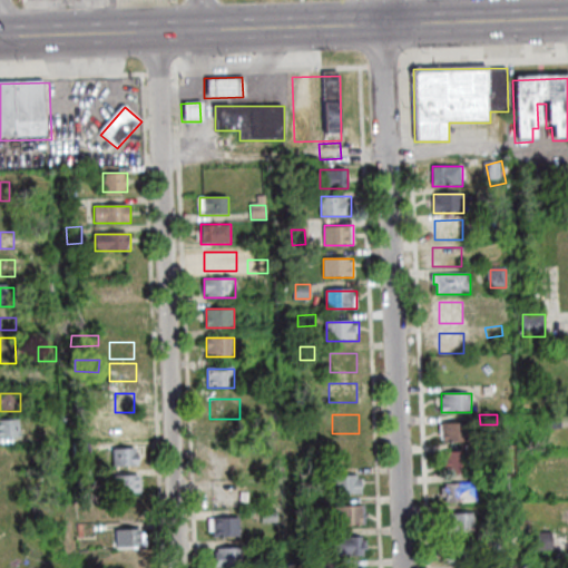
[(560,417),(545,418),(546,430),(562,429),(560,417)]
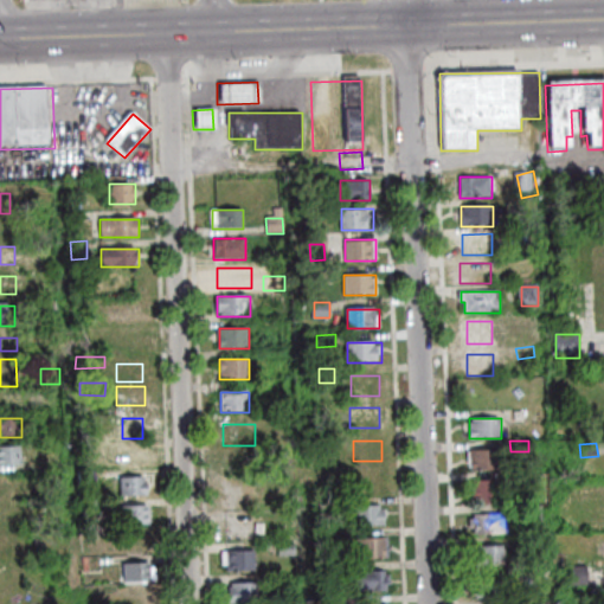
[(0,448),(0,466),(21,466),(21,448),(0,448)]
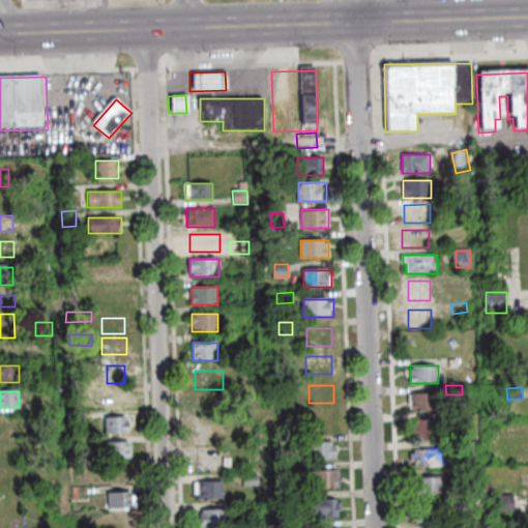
[(128,408),(128,391),(105,391),(105,408),(128,408)]
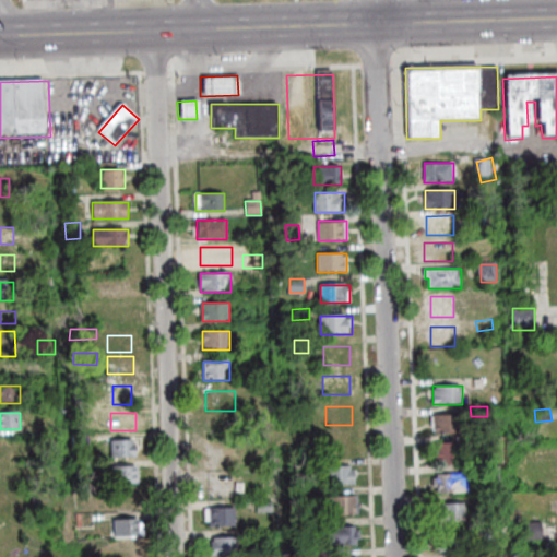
[(434,434),(458,434),(458,414),(434,414),(434,434)]
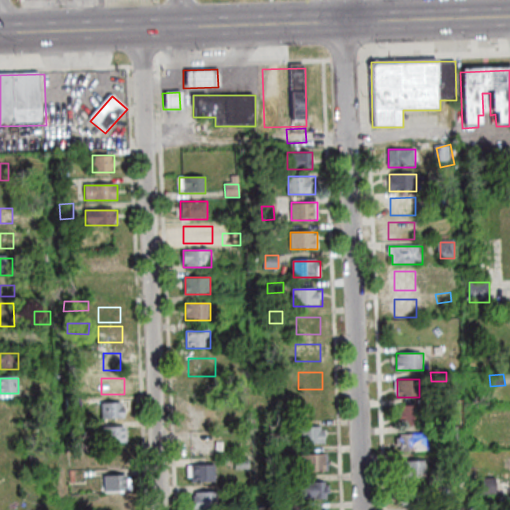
[(288,393),(276,394),(276,405),(289,405),(288,393)]
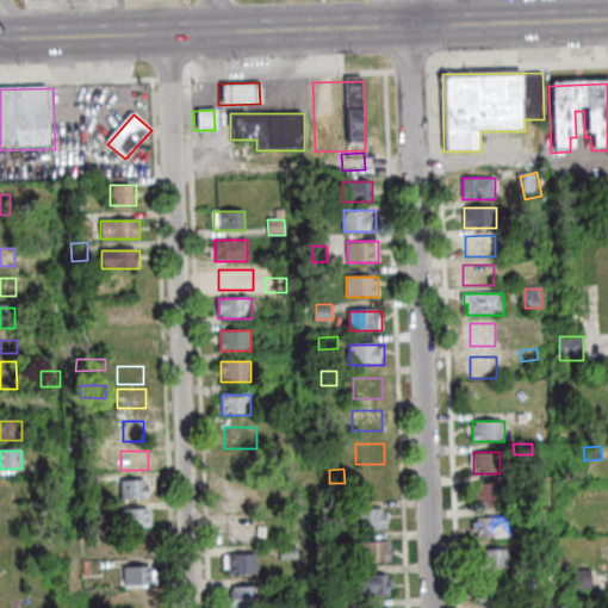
[(97,475),(81,476),(82,489),(98,488),(97,475)]
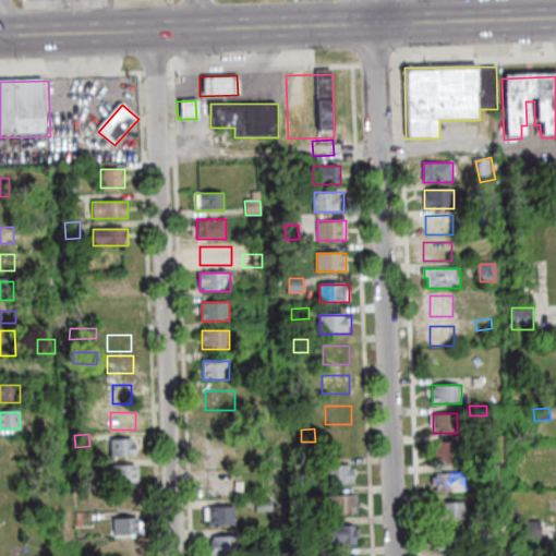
[(353,454),(353,436),(331,436),(331,454),(353,454)]
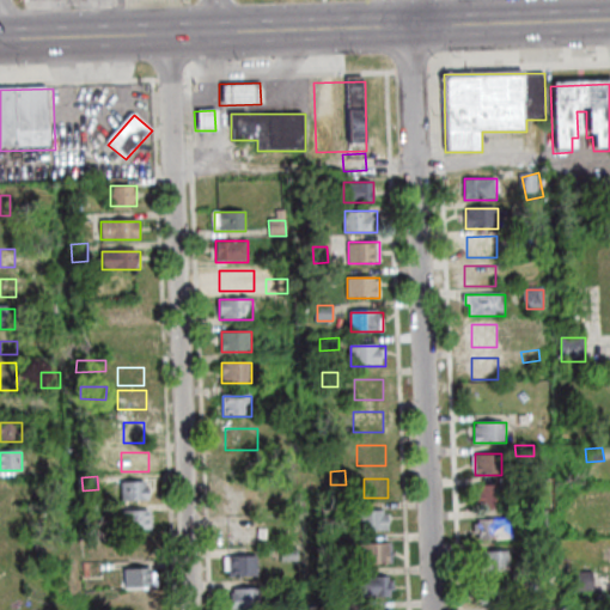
[(151,482),(122,482),(122,501),(151,501),(151,482)]
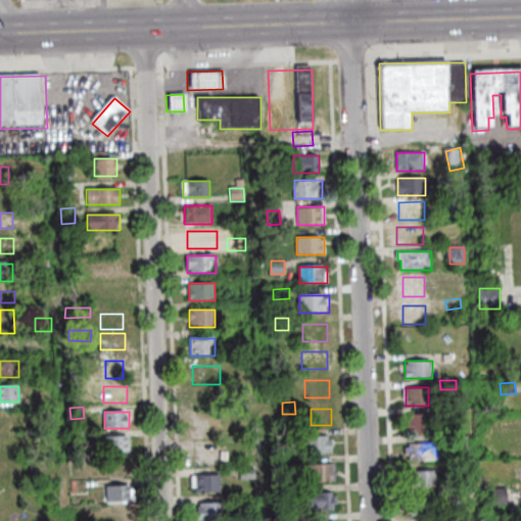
[(408,434),(433,434),(433,415),(408,415),(408,434)]
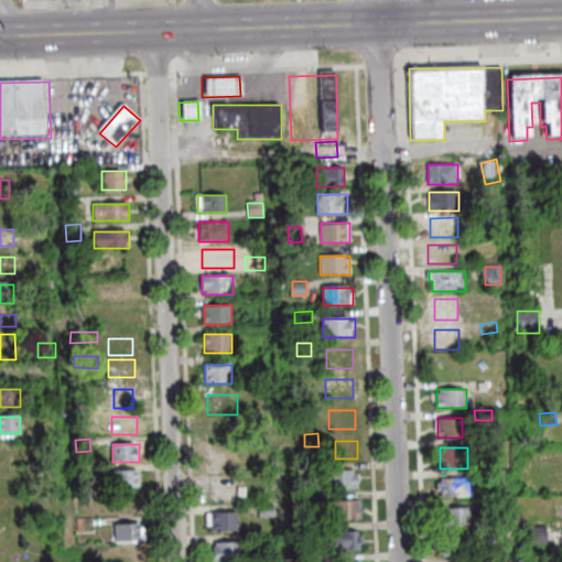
[(548,447),(531,447),(531,458),(548,458),(548,447)]
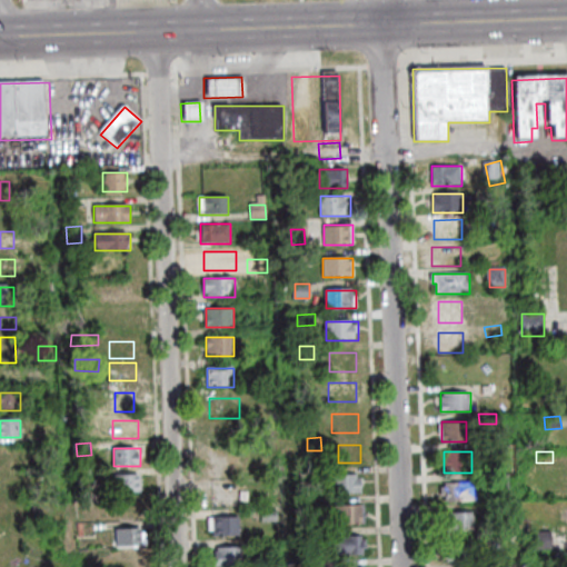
[(238,457),(211,457),(211,477),(238,477),(238,457)]
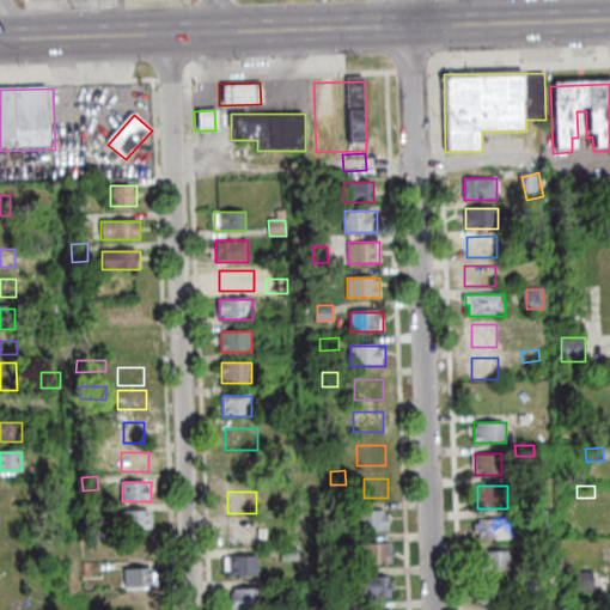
[(347,502),(330,504),(331,516),(347,516),(347,502)]
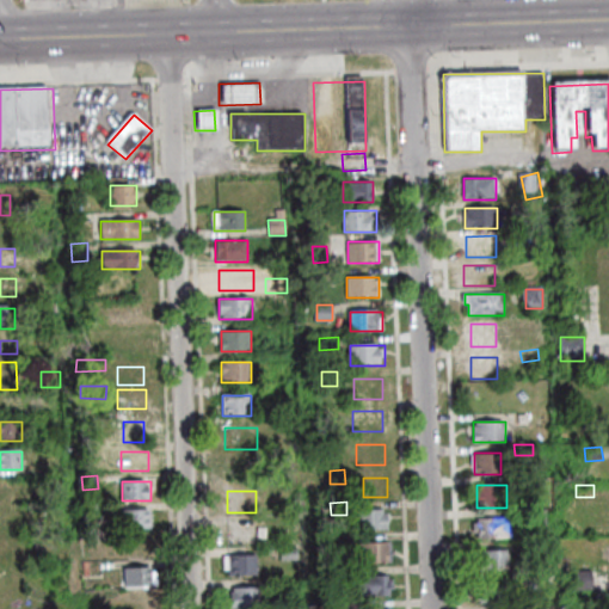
[(96,503),(80,504),(80,515),(97,514),(96,503)]
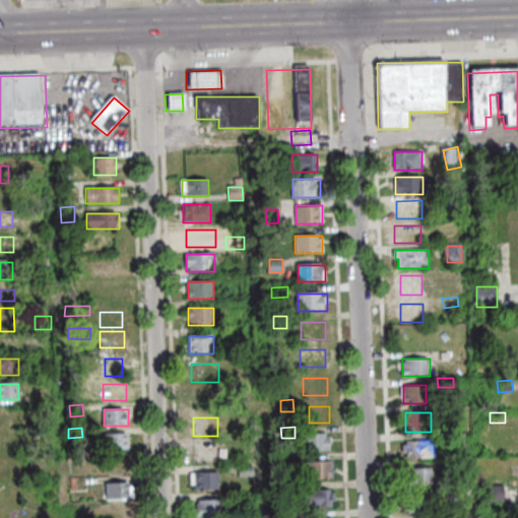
[(106,434),(106,449),(130,449),(130,434),(106,434)]
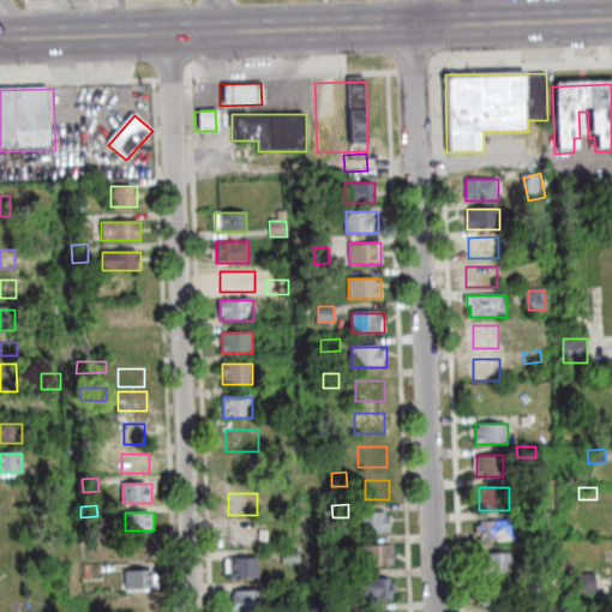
[(390,513),(359,513),(359,533),(390,533),(390,513)]
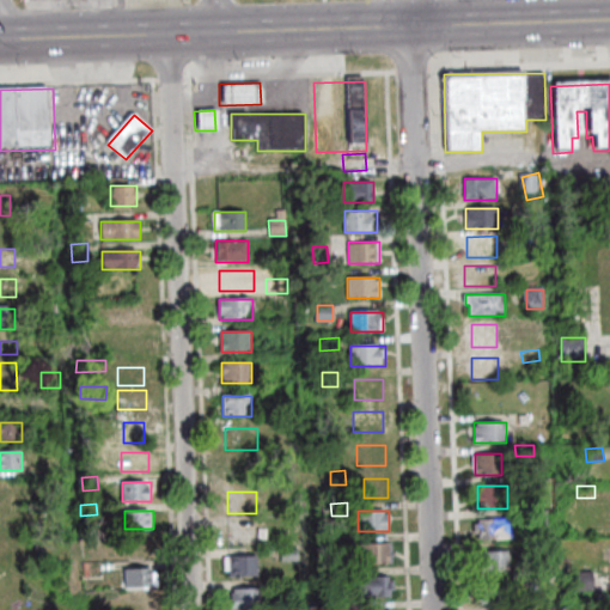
[(511,541),(511,520),(476,520),(476,541),(511,541)]
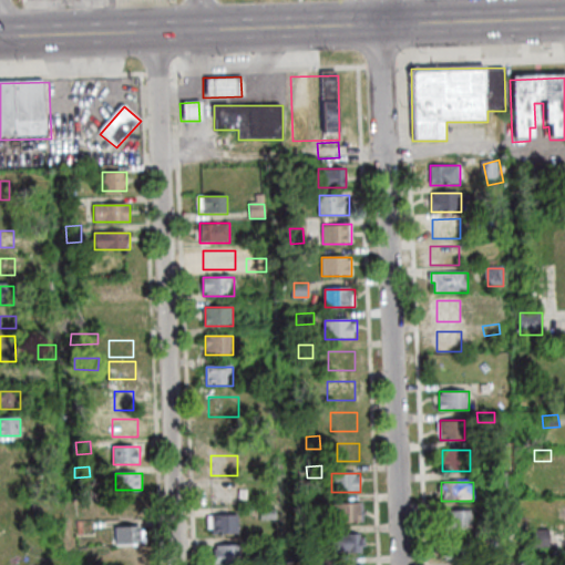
[(212,504),(237,504),(237,485),(212,485),(212,504)]
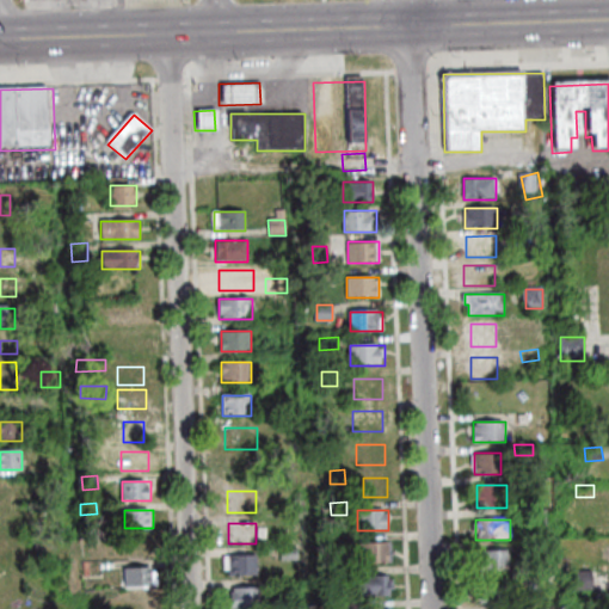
[(125,539),(125,557),(151,557),(151,539),(125,539)]
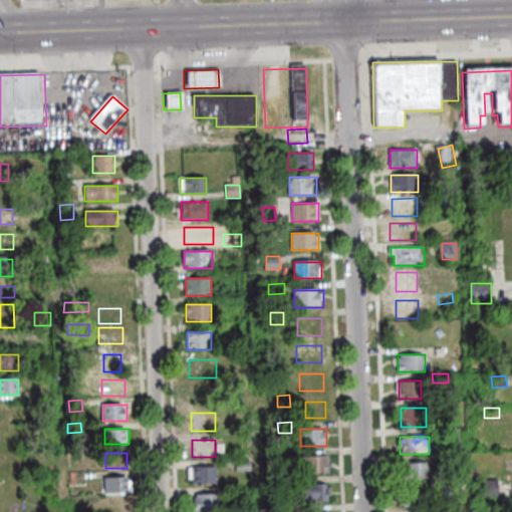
[(327,457),(302,457),(302,473),(327,473),(327,457)]
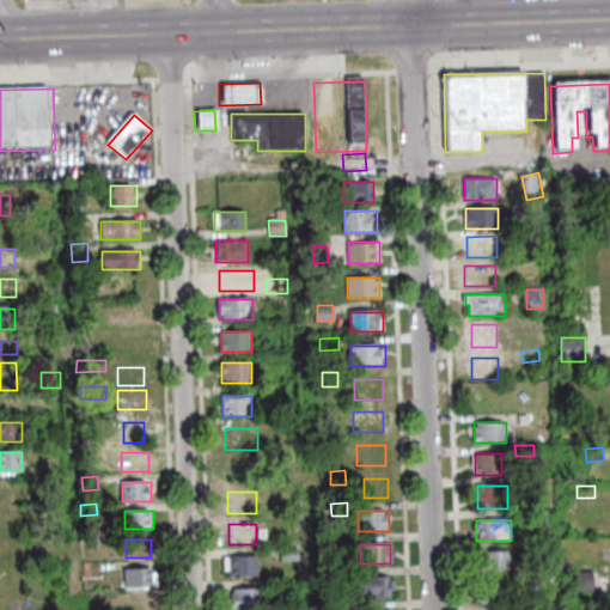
[(542,544),(523,544),(524,557),(542,556),(542,544)]
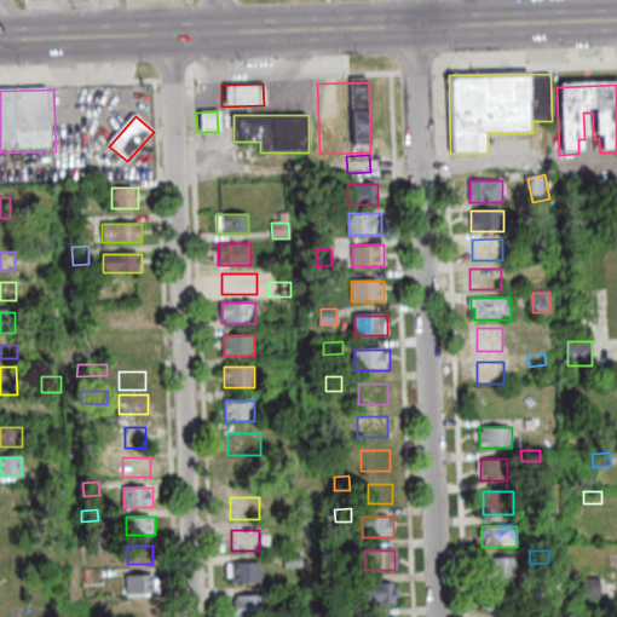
[(283,554),(284,568),(303,566),(301,553),(283,554)]
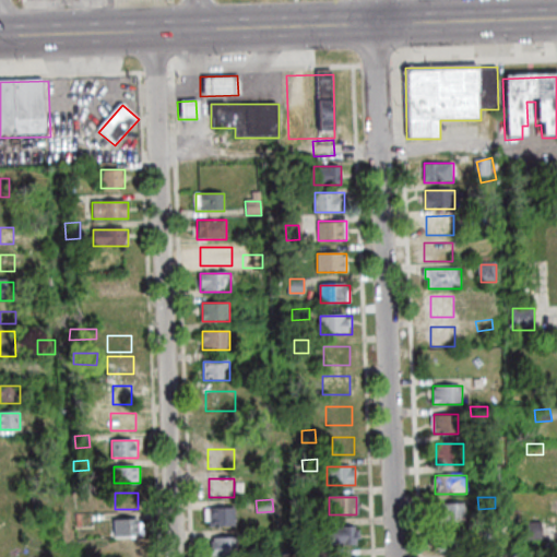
[(463,506),(439,506),(439,522),(463,522),(463,506)]
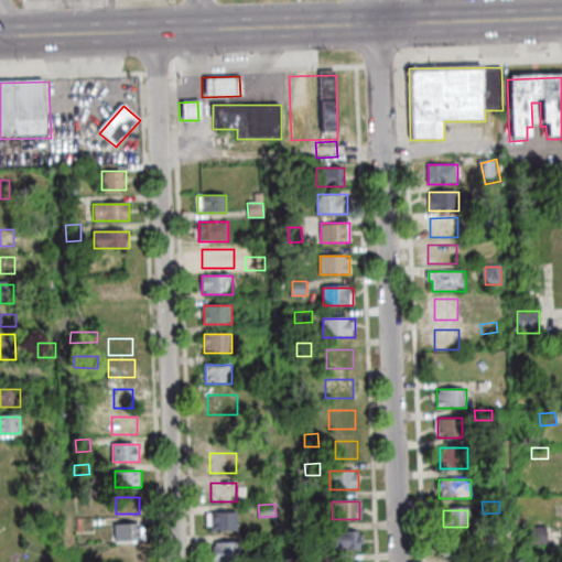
[(238,532),(238,512),(207,512),(207,532),(238,532)]
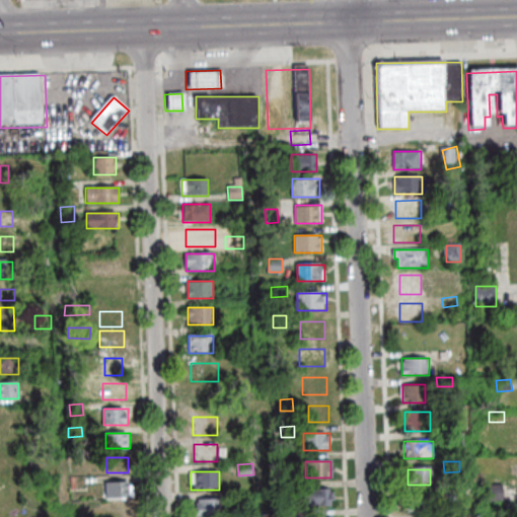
[(72,477),(72,489),(87,488),(86,476),(72,477)]
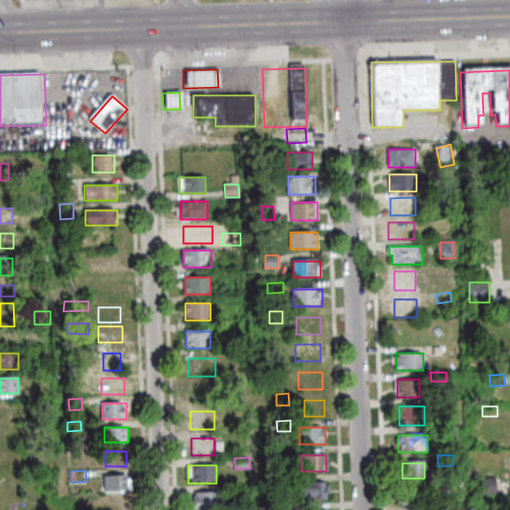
[(285,473),(272,473),(272,486),(285,485),(285,473)]
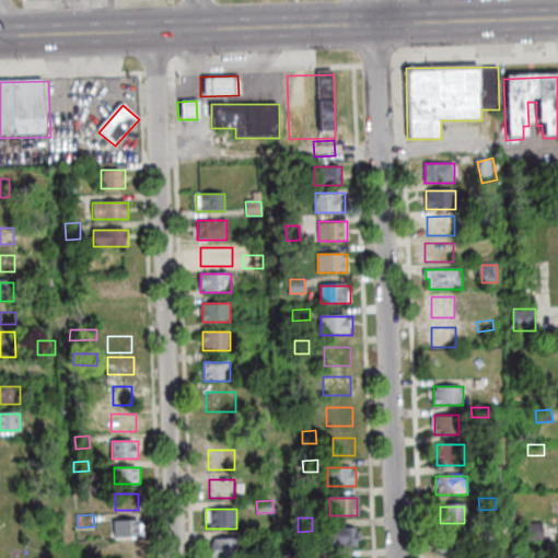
[(139,538),(139,520),(115,520),(115,538),(139,538)]
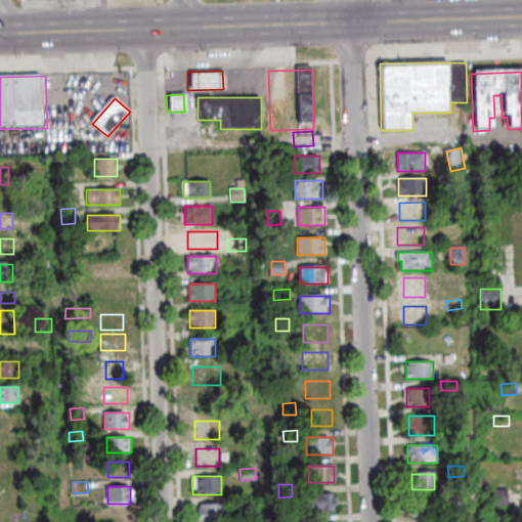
[(492,507),(509,506),(508,489),(492,489),(492,507)]
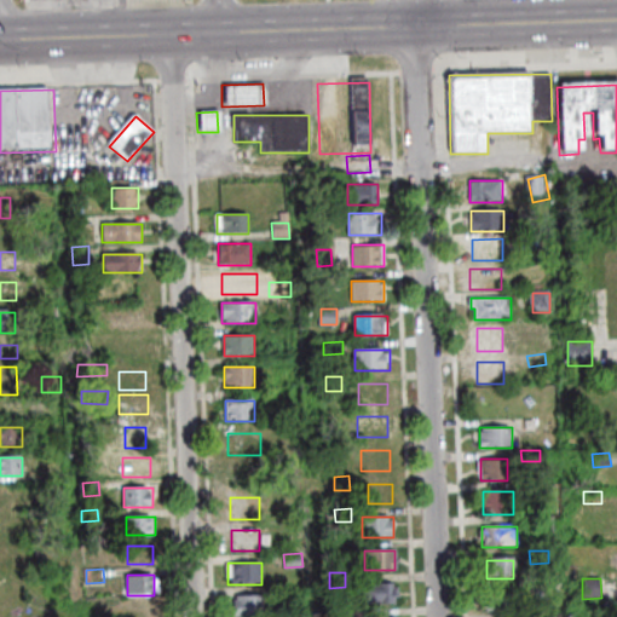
[(398,584),(364,584),(364,604),(398,604),(398,584)]
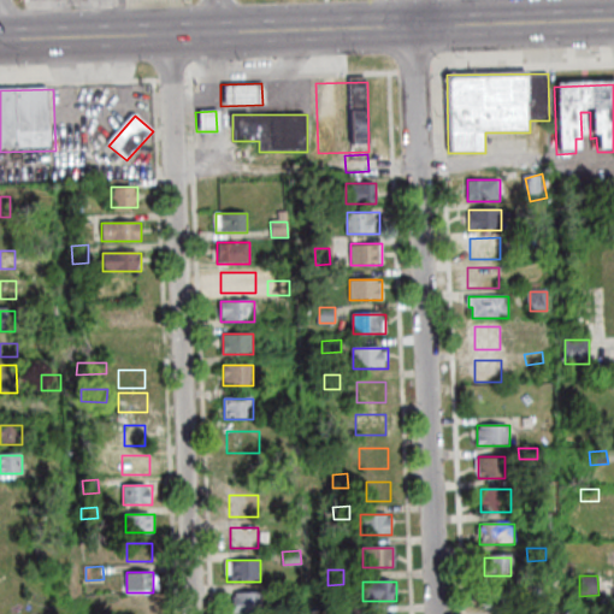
[(485,590),(485,610),(512,610),(512,590),(485,590)]
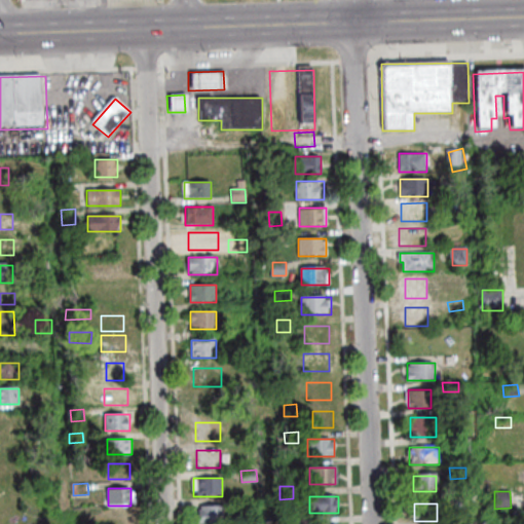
[(224,523),(224,507),(199,507),(199,523),(224,523)]
